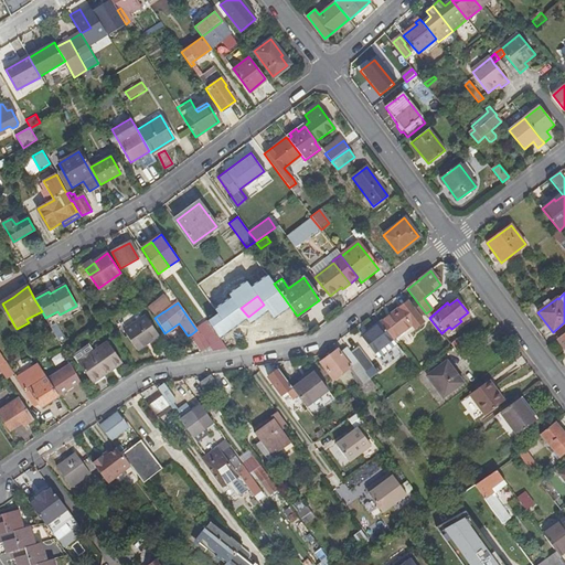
[(408,302),(380,323),(393,340),(411,326),(415,330),(424,324),(408,302)]
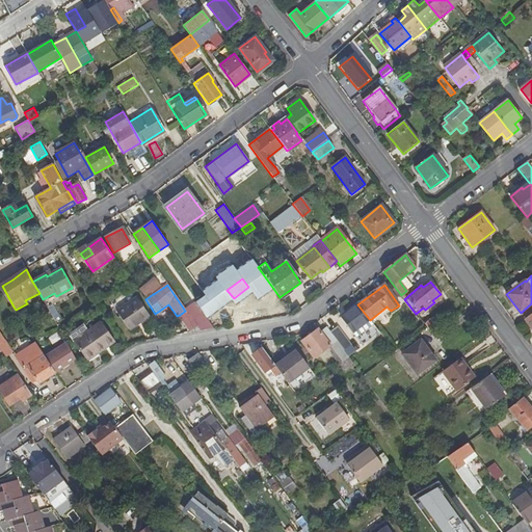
[(204,315),(209,311),(215,308),(206,295),(205,296),(195,302),(196,304),(203,314),(204,315)]
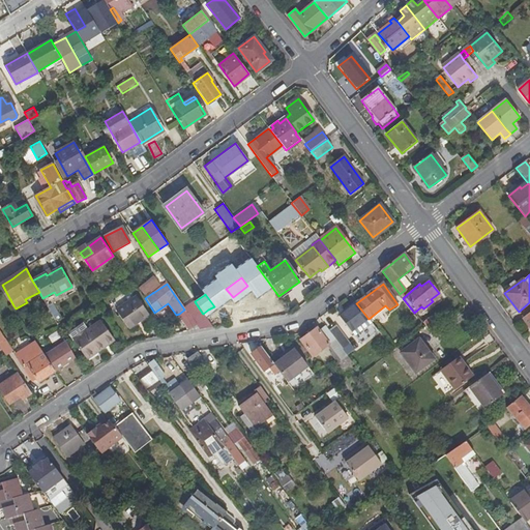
[(128,329),(148,315),(136,296),(115,311),(128,329)]
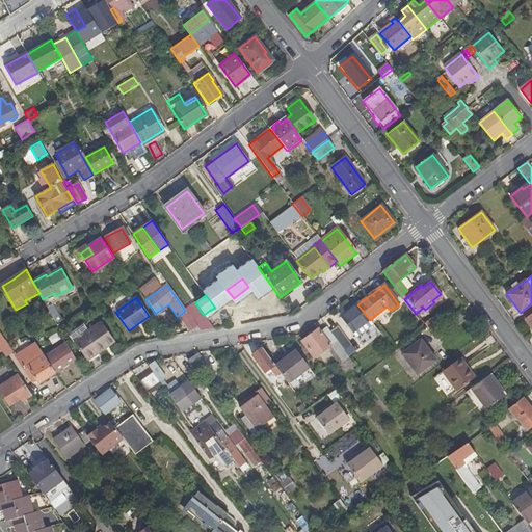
[(370,320),(357,304),(340,318),(355,338),(373,324),(370,320)]
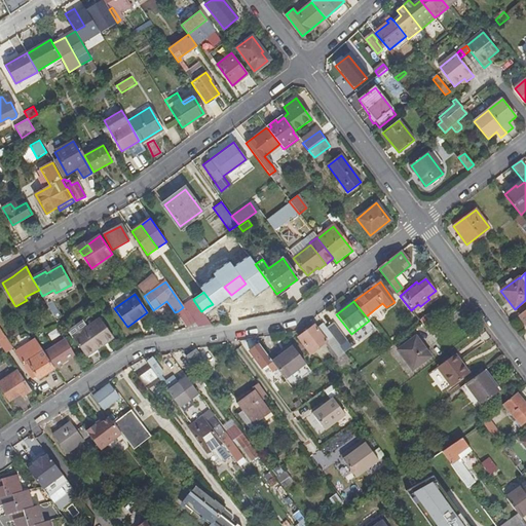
[(194,322),(191,317),(183,307),(178,311),(188,326),(194,322)]
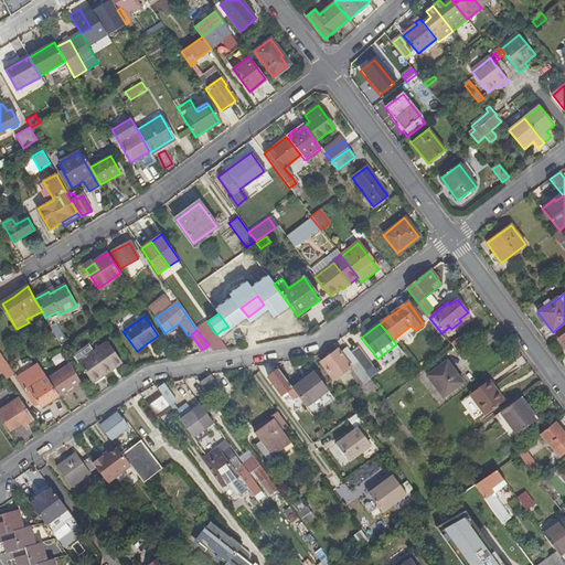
[(216,334),(226,348),(231,343),(222,330),(216,334)]
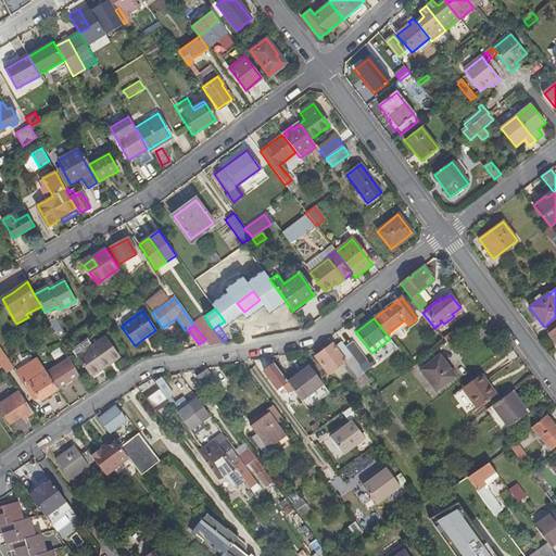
[(209,345),(223,343),(223,342),(213,329),(212,328),(202,336),(205,340),(209,345)]
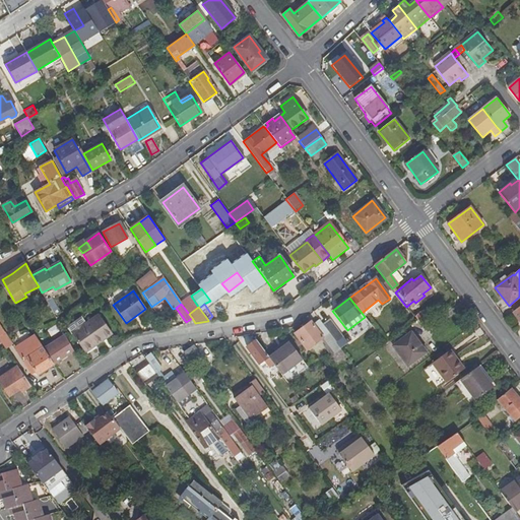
[(101,315),(73,333),(86,352),(113,334),(101,315)]
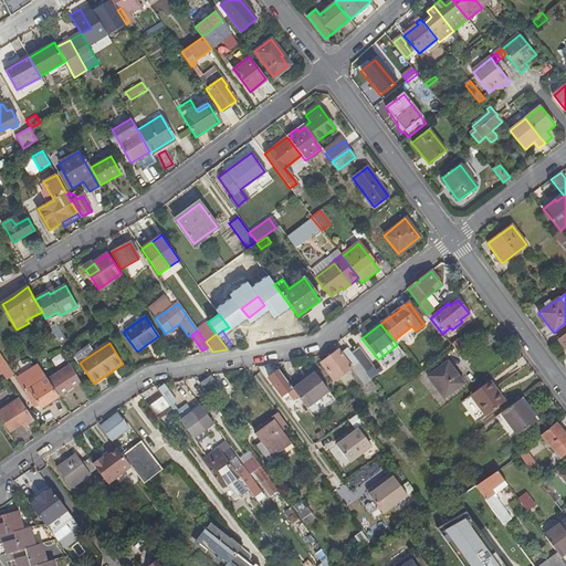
[(350,353),(363,369),(365,371),(373,366),(358,347),(350,353)]
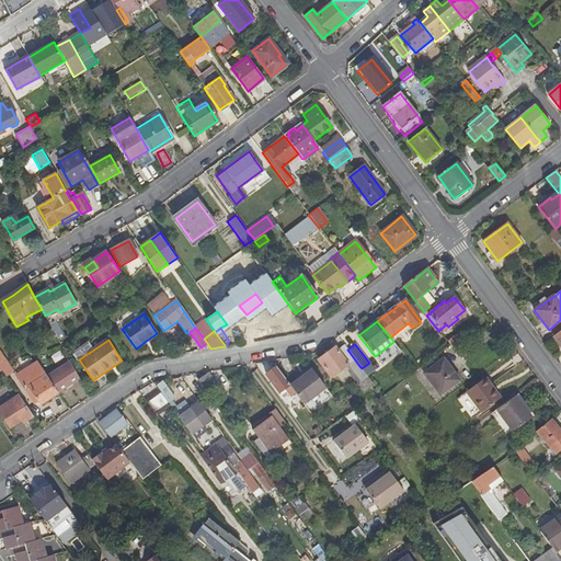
[(319,361),(331,378),(348,365),(336,347),(319,361)]
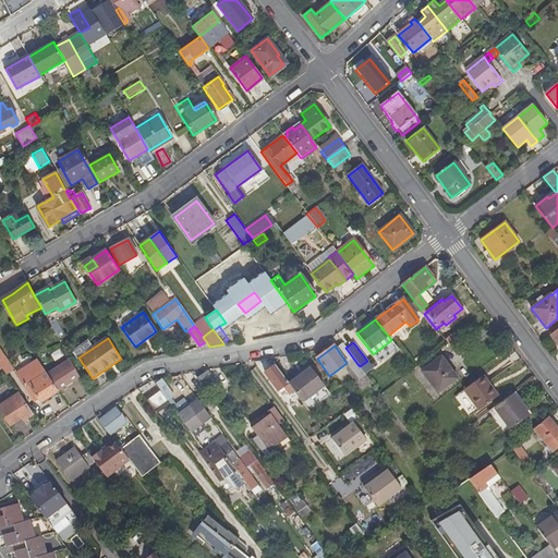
[(457,379),(441,359),(422,373),(437,393),(457,379)]
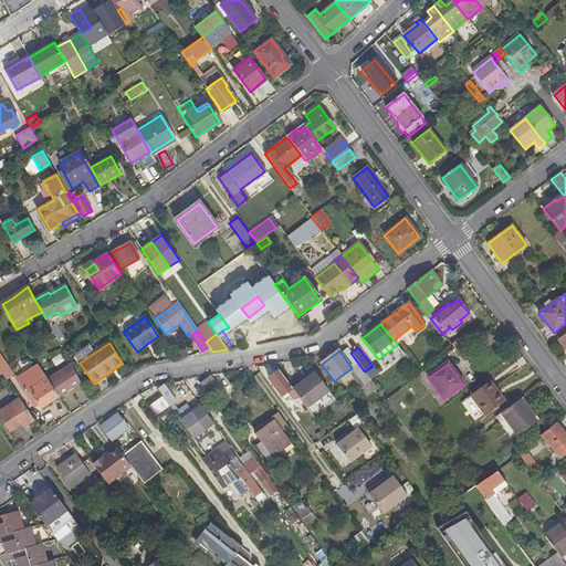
[(19,378),(30,398),(34,396),(40,404),(42,407),(60,396),(49,379),(40,365),(19,378)]
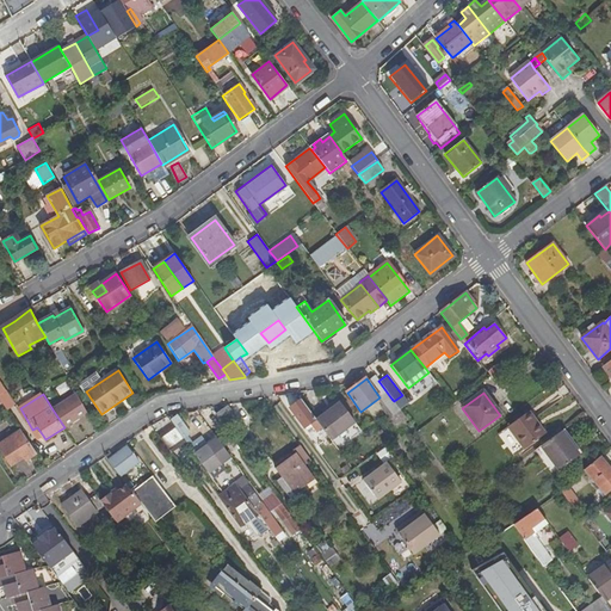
[(53,409),(65,427),(87,413),(78,394),(53,409)]
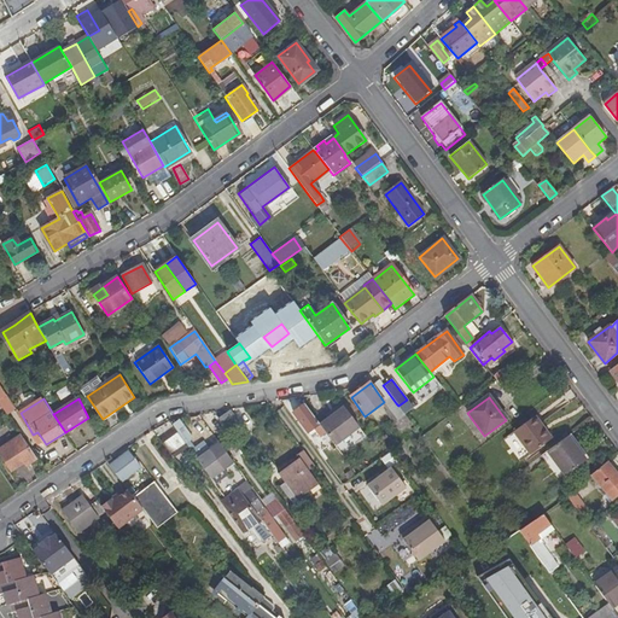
[(398,406),(396,403),(390,408),(398,420),(406,415),(398,406)]
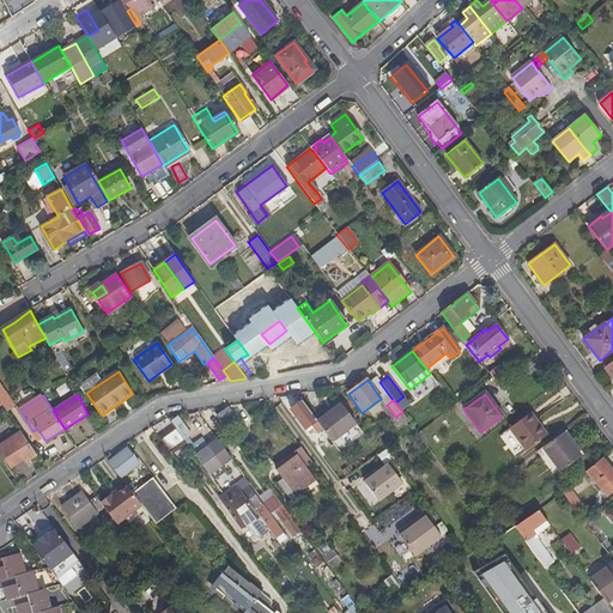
[(332,442),(356,424),(340,401),(331,408),(333,411),(326,416),(317,422),(322,429),(332,442)]
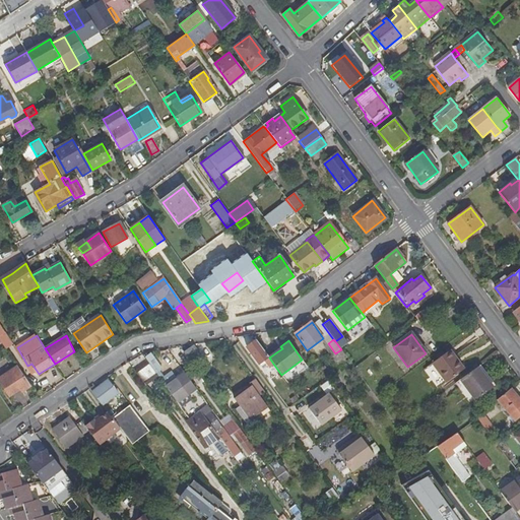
[(269,367),(273,364),(269,358),(257,341),(247,347),(260,364),(264,361),(269,367)]
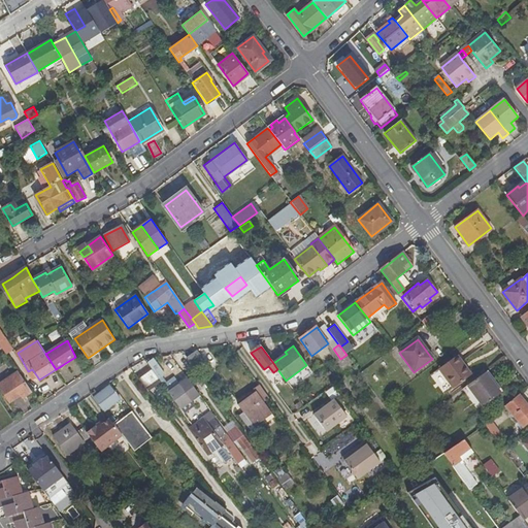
[(197,351),(188,358),(197,369),(206,363),(197,351)]
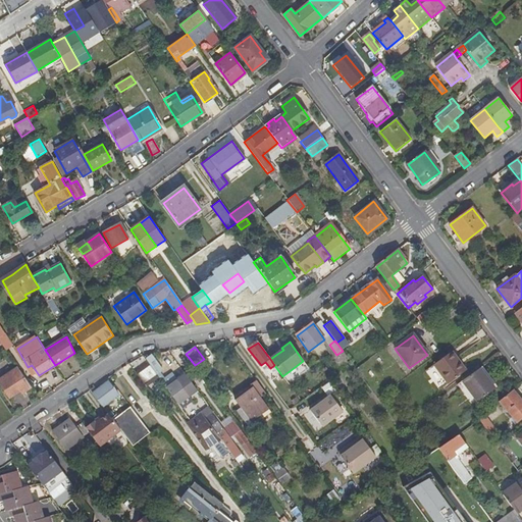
[(438,390),(463,373),(455,361),(457,359),(452,353),(425,372),(438,390)]
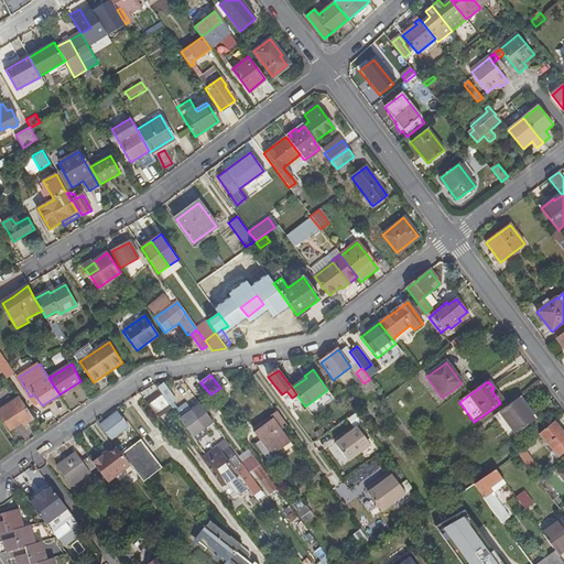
[(163,383),(156,387),(166,399),(172,396),(163,383)]
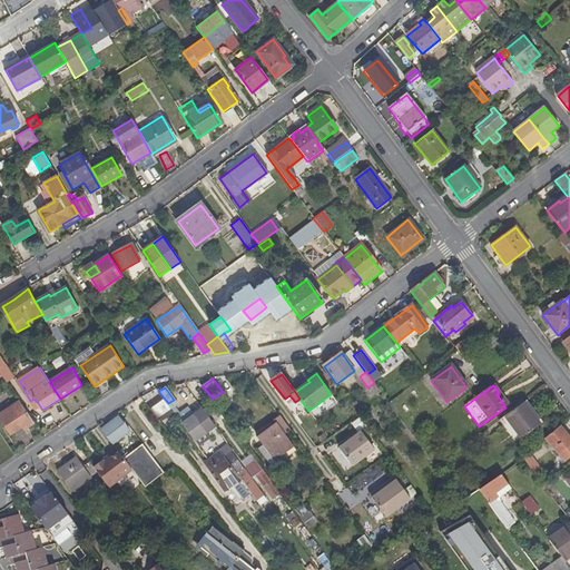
[(165,415),(172,409),(161,396),(155,402),(165,415)]
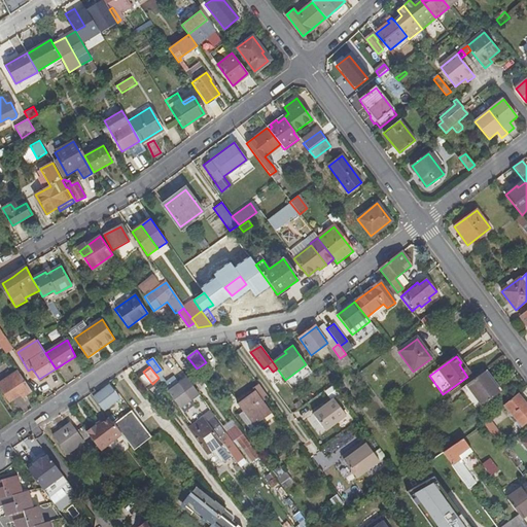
[(33,378),(37,376),(32,369),(28,371),(33,378)]
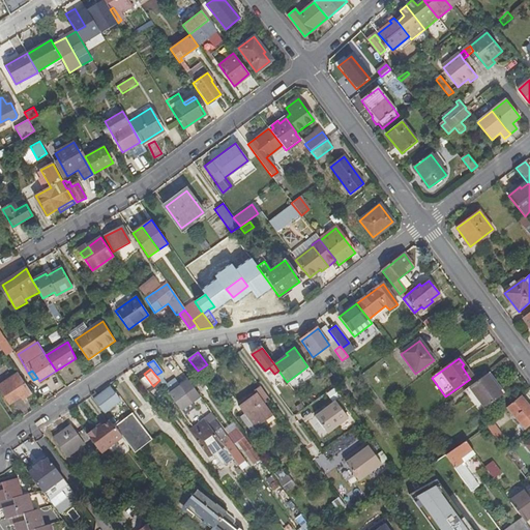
[(504,393),(489,373),(487,375),(502,395),(504,393)]
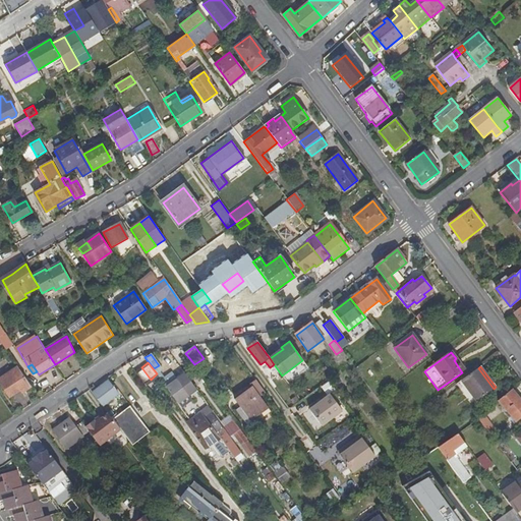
[(25,391),(31,387),(18,367),(0,380),(0,382),(10,397),(23,389),(25,391)]
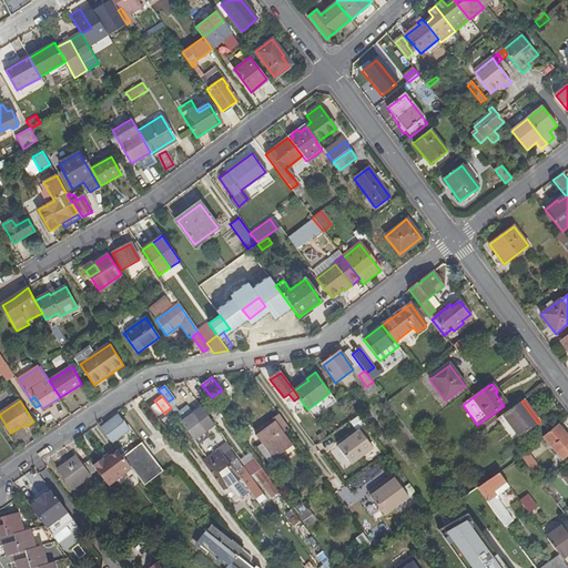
[(164,414),(154,401),(146,405),(156,419),(164,414)]
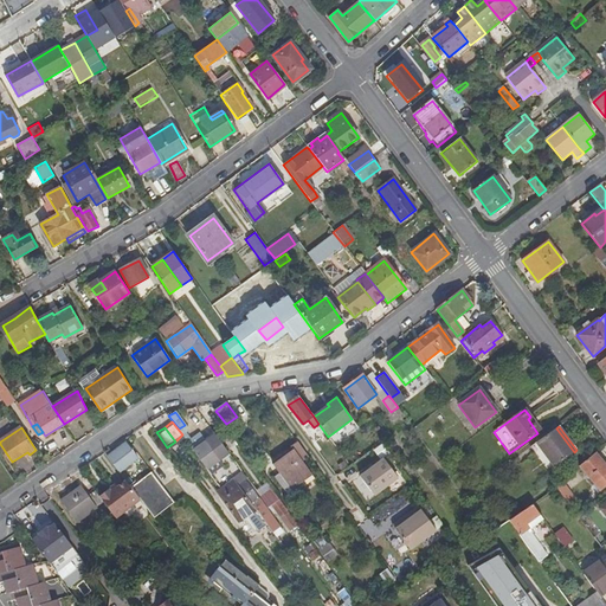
[(574,452),(556,429),(537,443),(536,444),(554,468),(574,452)]
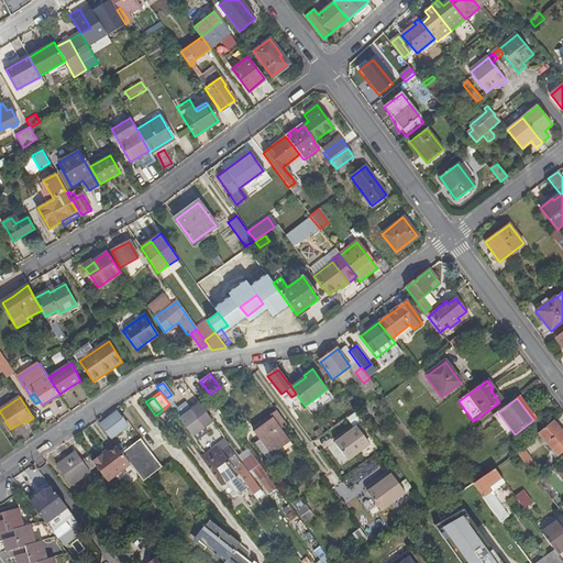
[(174,410),(196,440),(207,433),(203,428),(212,421),(200,405),(191,410),(186,403),(174,410)]
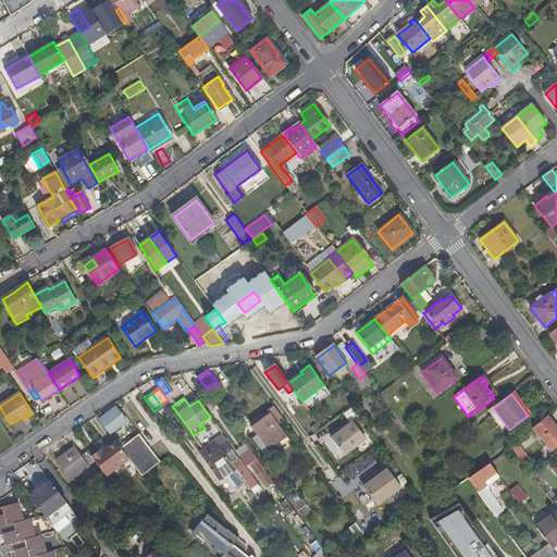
[(99,419),(110,435),(110,434),(126,422),(114,407),(99,419)]
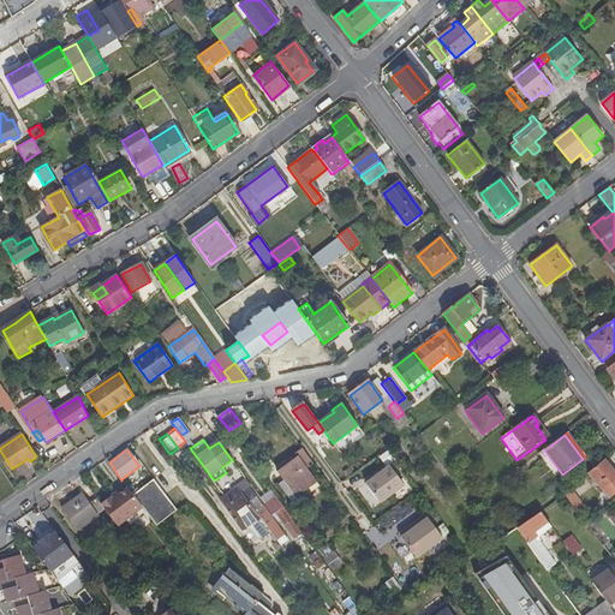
[(312,465),(303,449),(296,454),(297,457),(276,472),(282,481),(279,484),(286,495),(288,494),(292,500),(308,488),(306,485),(314,479),(306,469),(312,465)]
